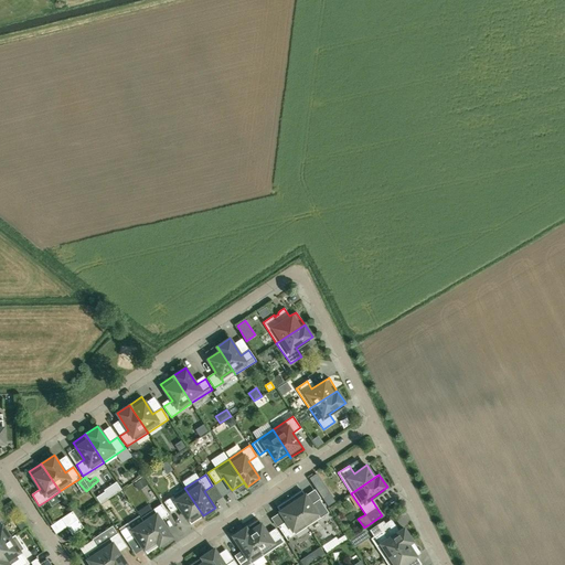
[(138,491),(148,484),(144,478),(134,484),(138,491)]
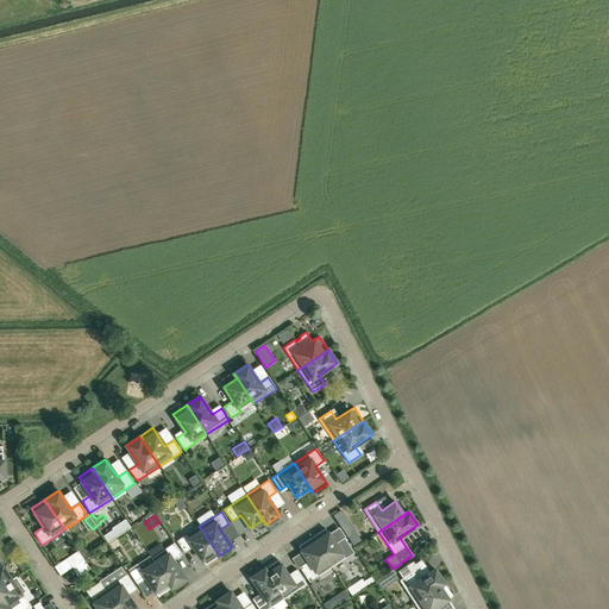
[(126,522),(119,526),(124,532),(130,528),(126,522)]
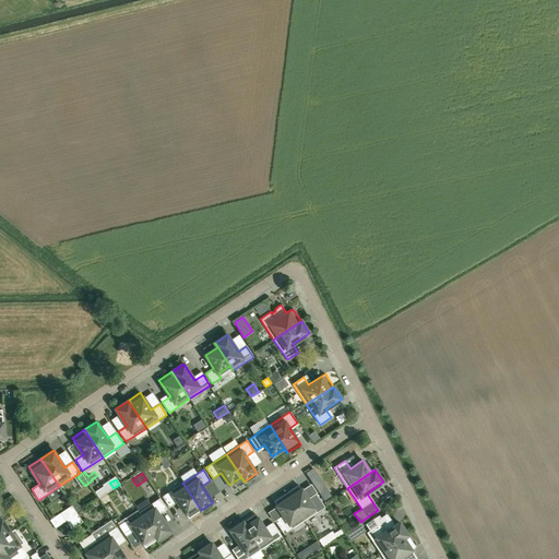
[(170,490),(162,497),(169,508),(177,502),(189,519),(201,510),(182,483),(185,487),(174,495),(170,490)]
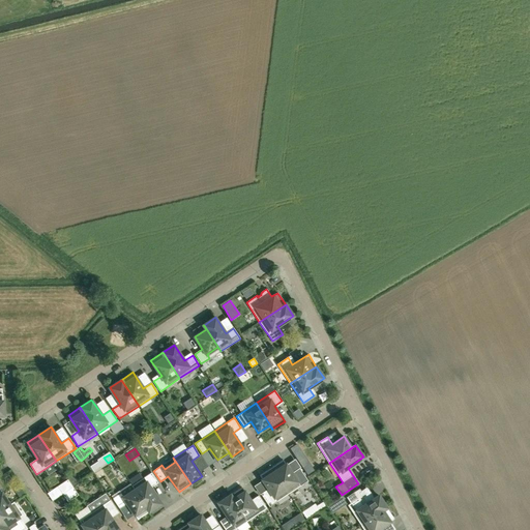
[(210,466),(206,458),(200,461),(204,469),(210,466)]
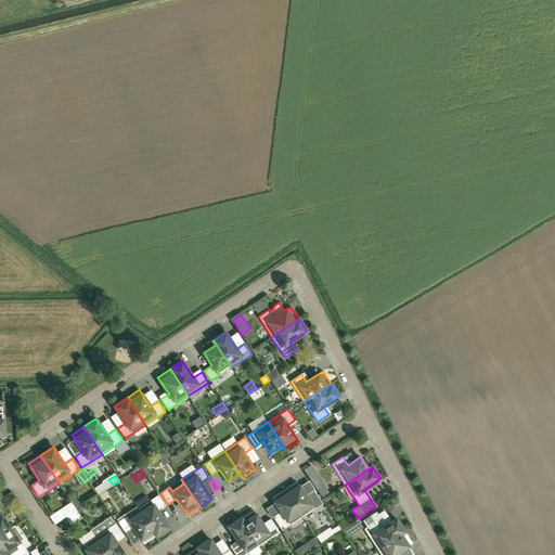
[(296,481),(284,490),(302,517),(322,503),(315,492),(307,498),(296,481)]
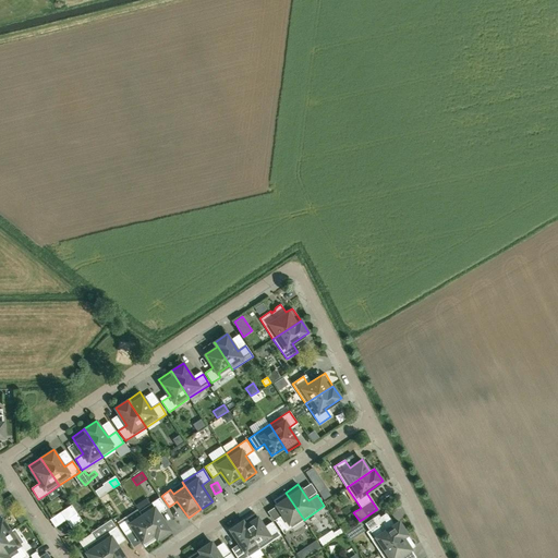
[(286,493),(274,500),(284,517),(276,522),(283,533),(304,520),(286,493)]
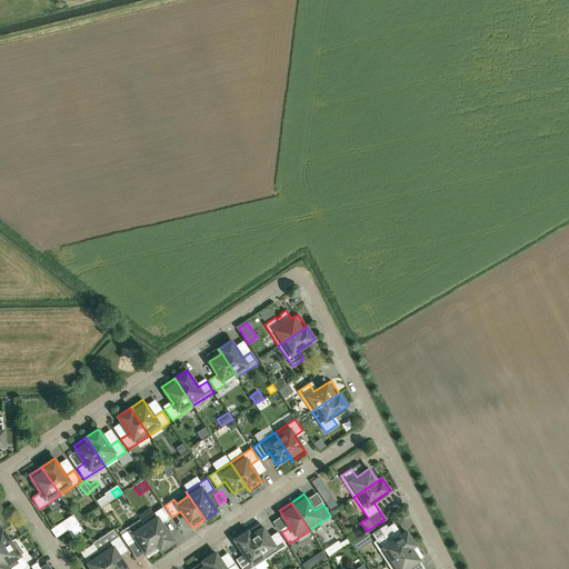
[(112,510),(109,503),(102,508),(107,515),(112,510)]
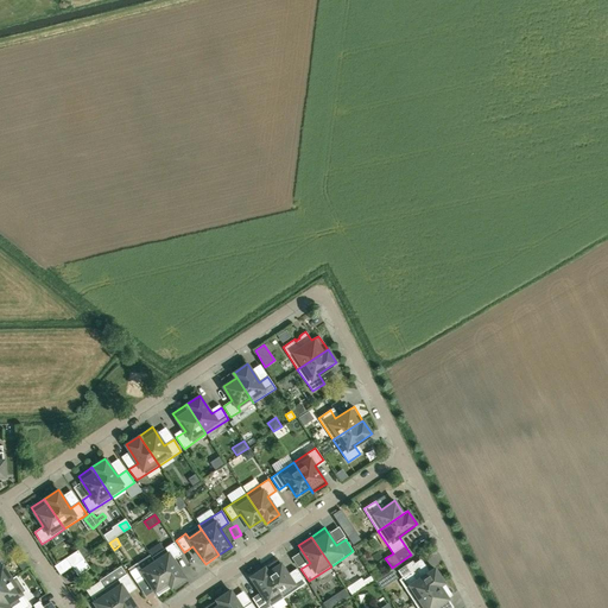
[(173,542),(151,557),(171,587),(184,577),(172,559),(182,553),(173,542)]
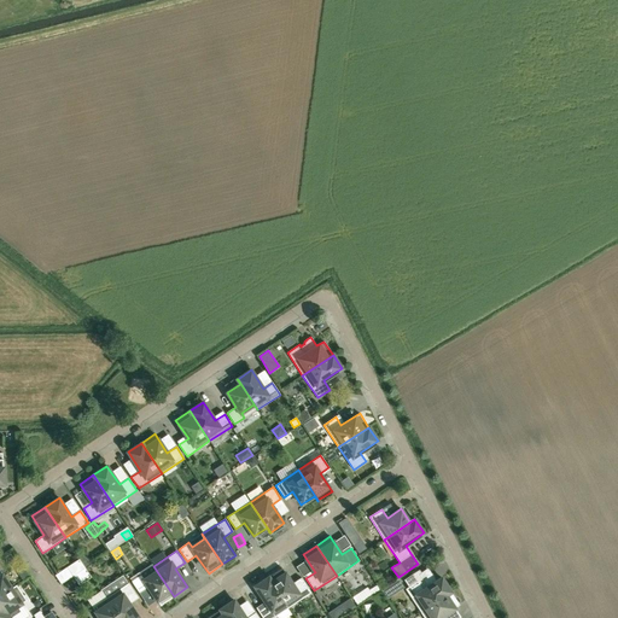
[(73,576),(85,567),(80,560),(79,559),(66,567),(73,576)]
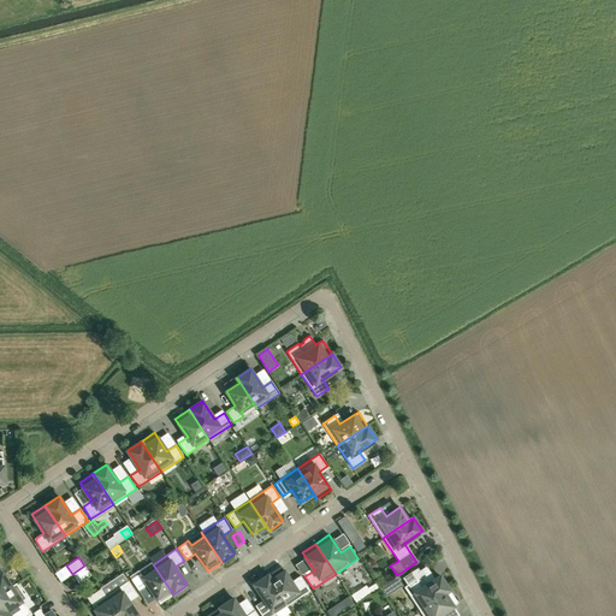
[(160,603),(173,594),(153,564),(152,562),(138,570),(141,573),(131,579),(138,591),(148,585),(160,603)]
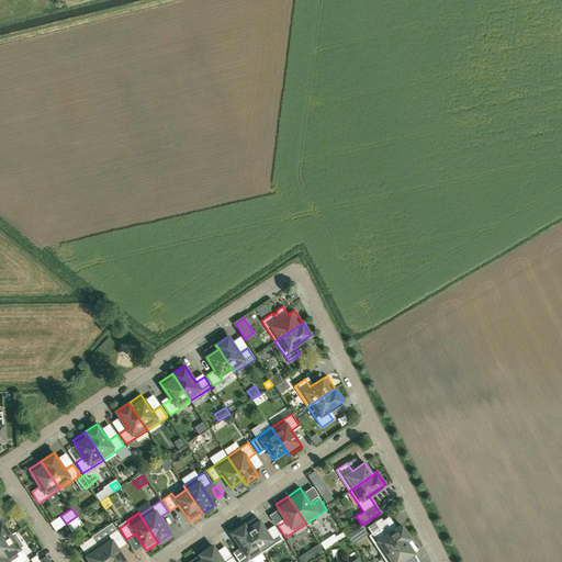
[(21,516),(15,520),(20,528),(25,524),(21,516)]
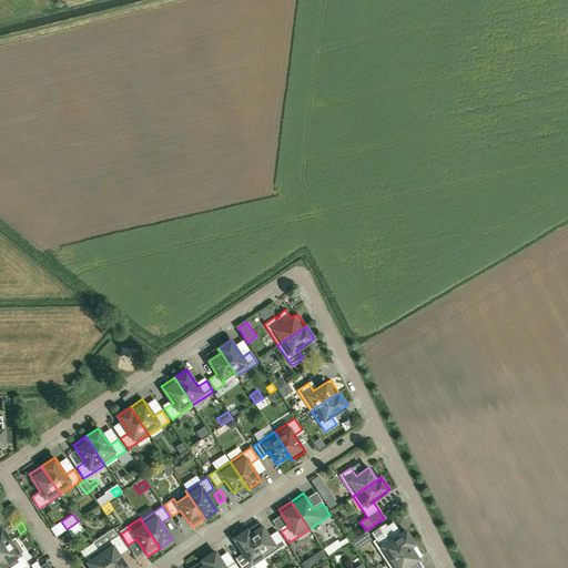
[(78,521),(67,529),(72,538),(83,530),(78,521)]
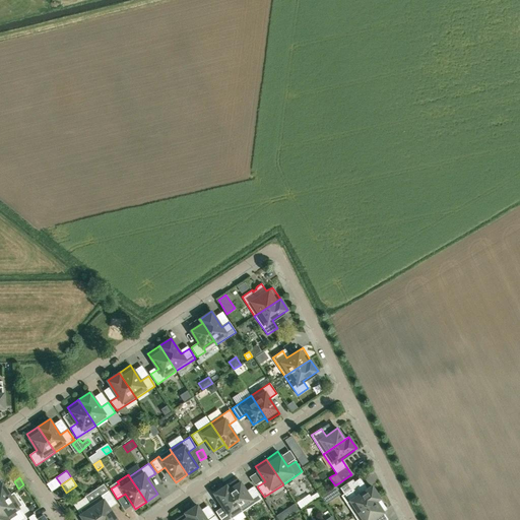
[(237,478),(225,485),(243,511),(262,499),(255,489),(248,494),(237,478)]
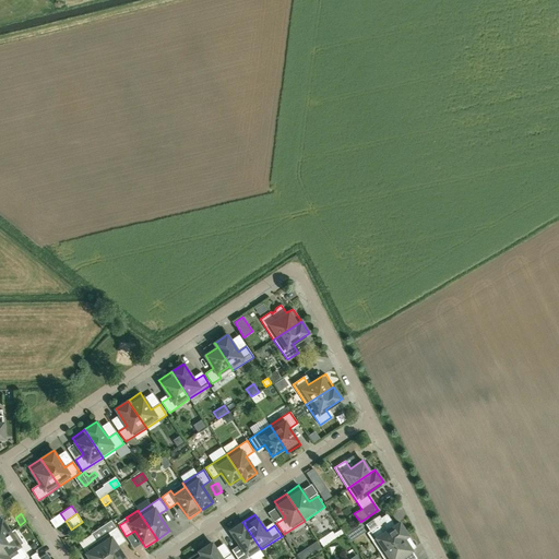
[(369,531),(367,533),(380,554),(407,535),(400,522),(387,532),(379,520),(381,519),(379,515),(365,524),(369,531)]
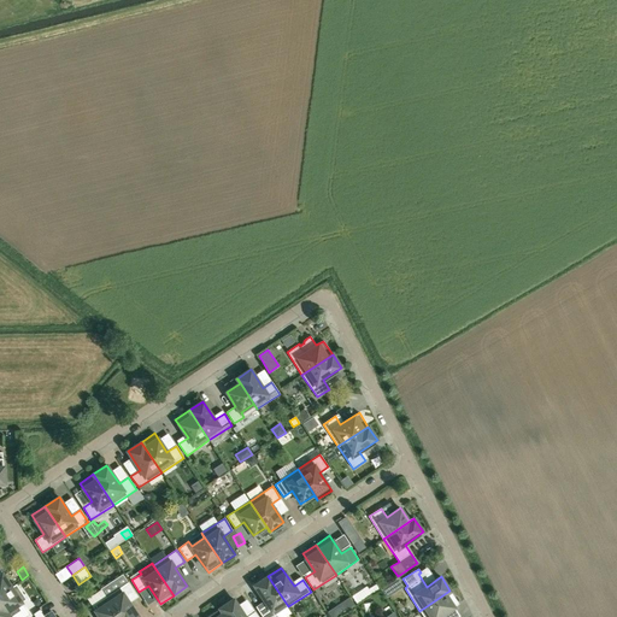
[(0,570),(0,594),(17,585),(16,585),(11,587),(0,570)]
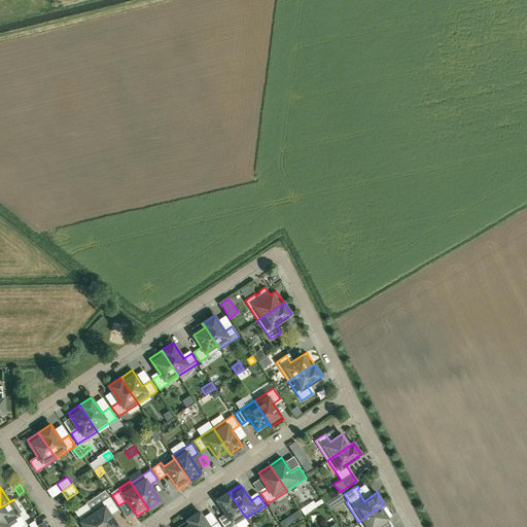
[(229,492),(217,500),(227,516),(220,521),(223,526),(236,526),(236,525),(246,518),(229,492)]
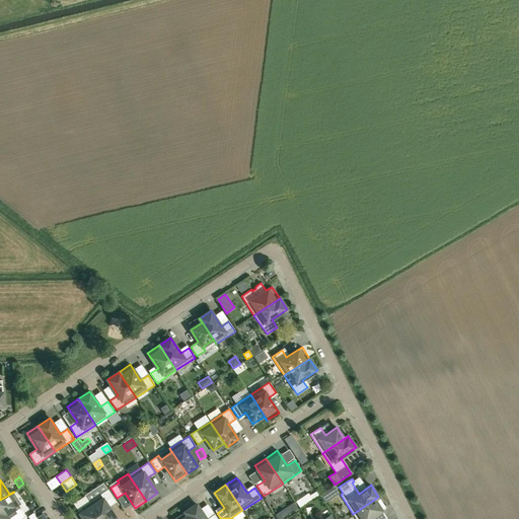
[(107,490),(88,502),(99,518),(116,518),(106,505),(115,500),(107,490)]
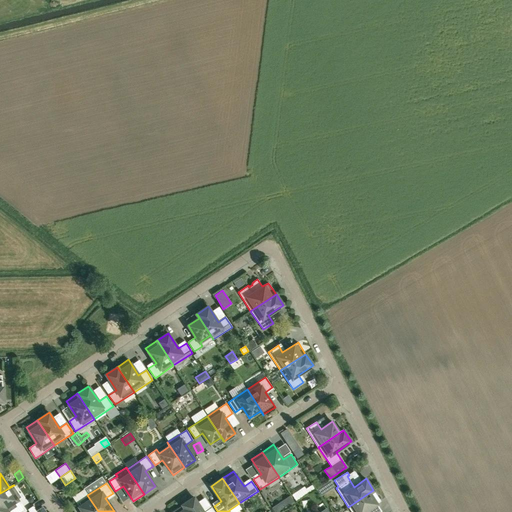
[(315,488),(312,484),(306,489),(309,493),(315,488)]
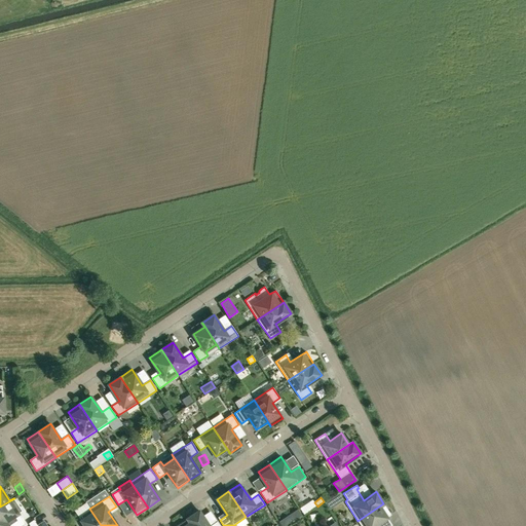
[(23,511),(14,498),(0,506),(0,513),(8,525),(17,521),(14,516),(23,511)]
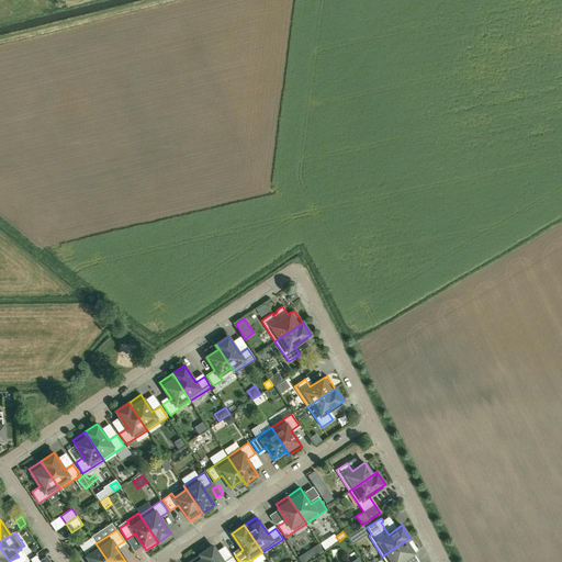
[(417,561),(419,561),(414,553),(405,541),(409,538),(382,557),(385,561),(417,561)]
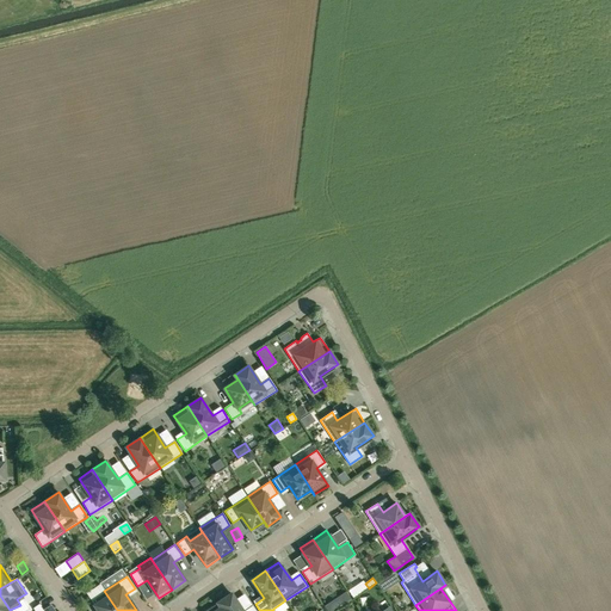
[(397,600),(403,594),(396,586),(389,592),(397,600)]
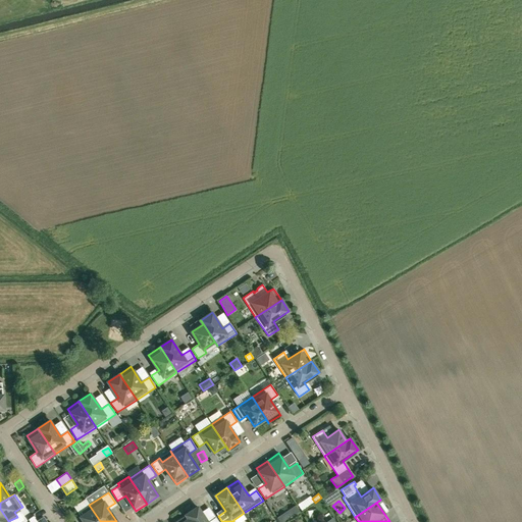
[(100,521),(89,505),(77,512),(84,521),(100,521)]
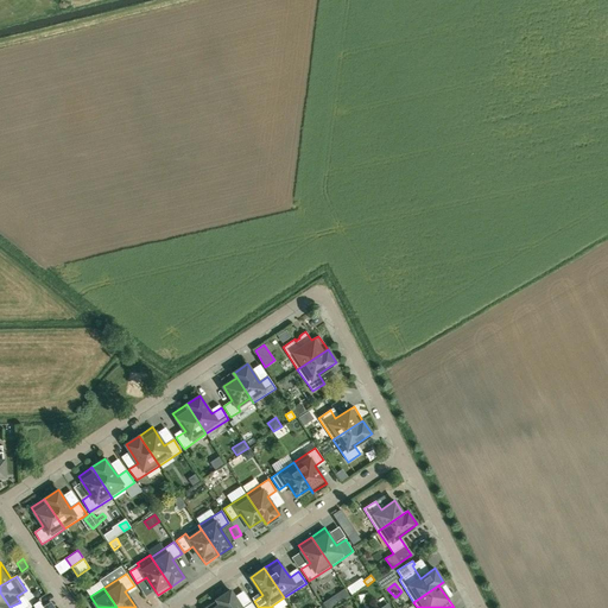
[(344,588),(323,603),(325,607),(331,607),(349,596),(344,588)]
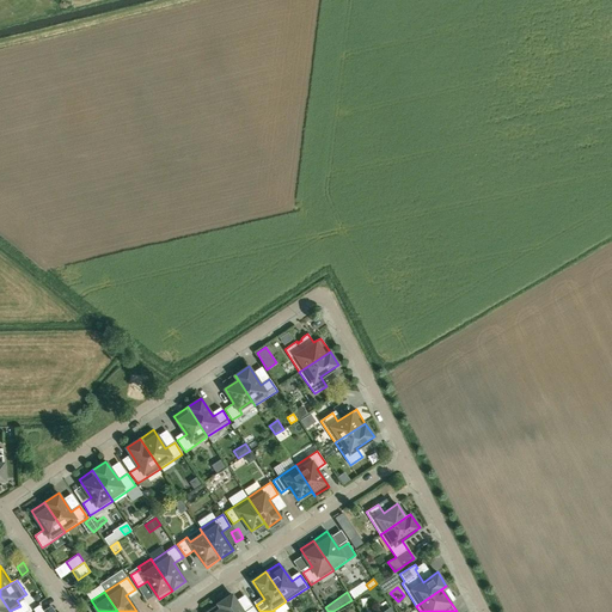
[(243,611),(232,594),(218,604),(224,611),(256,611),(252,606),(244,611),(243,611)]
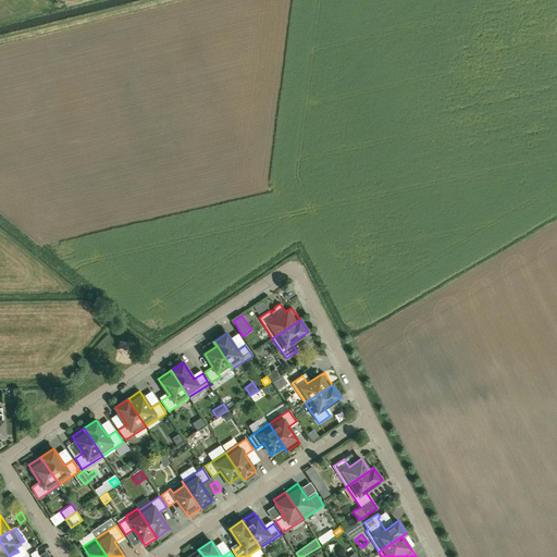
[(0,556),(9,556),(0,543),(0,556)]
